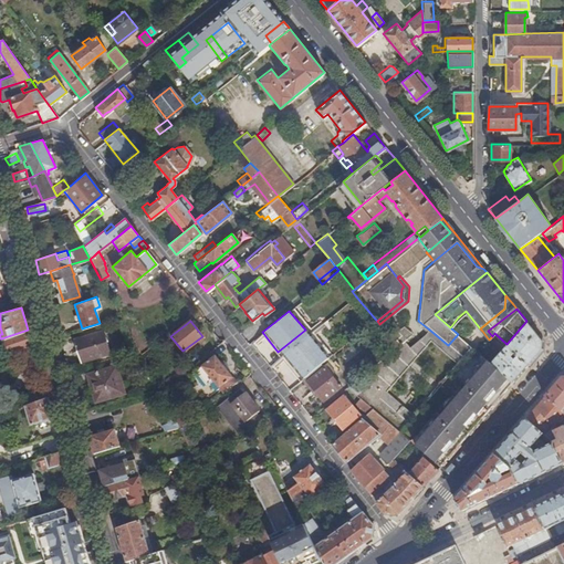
[(377,389),(413,348),(409,345),(404,338),(397,330),(399,327),(394,321),(387,326),(386,324),(383,327),(388,335),(397,345),(392,350),(348,384),(417,441),(415,445),(439,466),(441,462),(442,455),(469,425),(436,395),(413,421),(393,404),(377,389)]
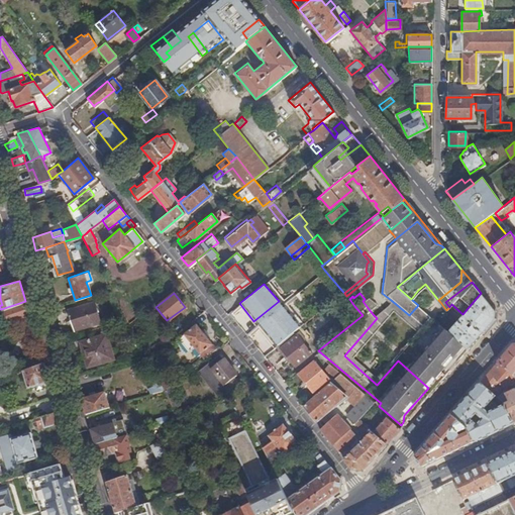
[(494,310),(481,293),(462,314),(447,331),(468,347),(494,317),(494,310)]
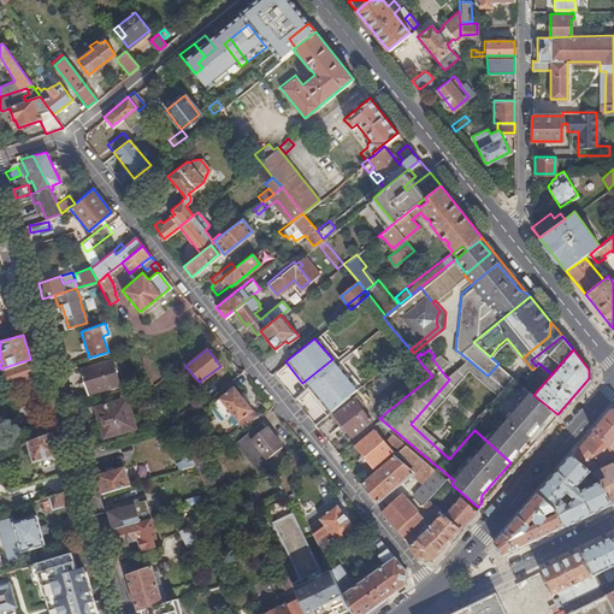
[(440,369),(449,360),(438,353),(435,356),(432,359),(440,369)]
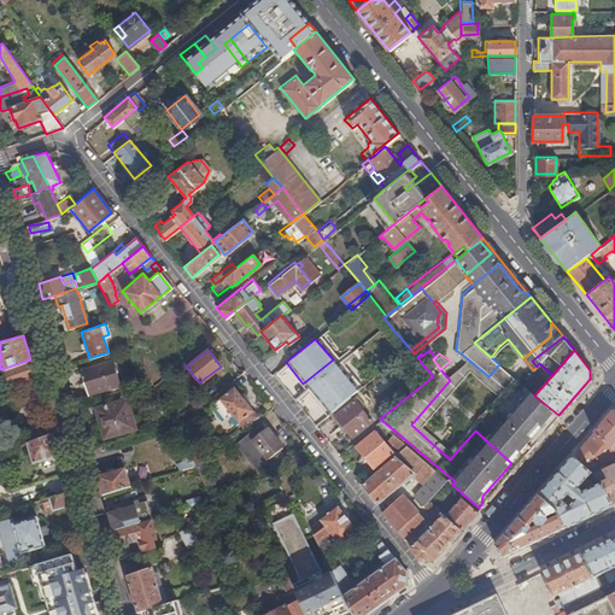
[(475,431),(511,463),(482,496),(481,504),(517,462),(556,419),(549,420),(519,452),(482,422),(519,380),(510,374),(499,364),(488,376),(467,358),(454,370),(446,376),(450,380),(411,425),(428,440),(450,460),(475,431)]
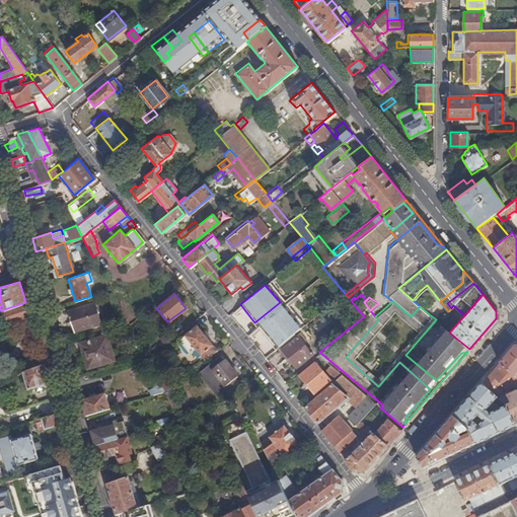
[(29,315),(25,302),(4,309),(8,322),(29,315)]
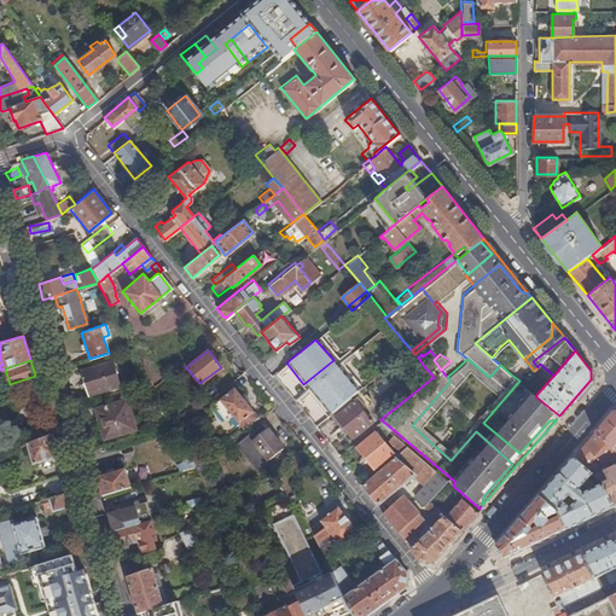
[(88,378),(93,393),(120,385),(112,360),(80,370),(82,379),(88,378)]
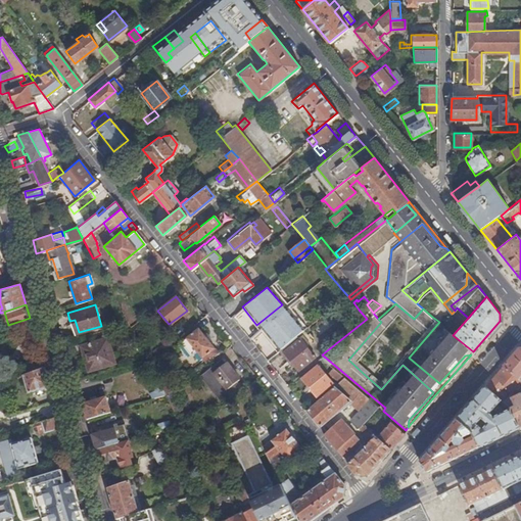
[(284,308),(282,304),(256,325),(259,328),(284,308)]
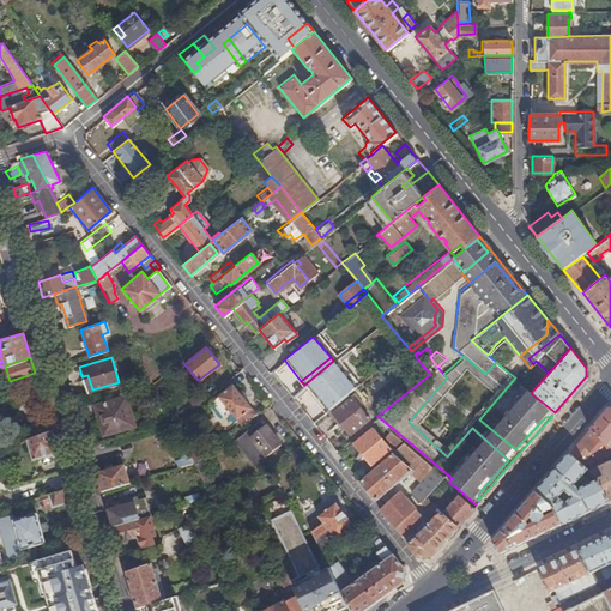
[(355,386),(333,361),(304,385),(326,411),(328,409),(348,393),(355,386)]
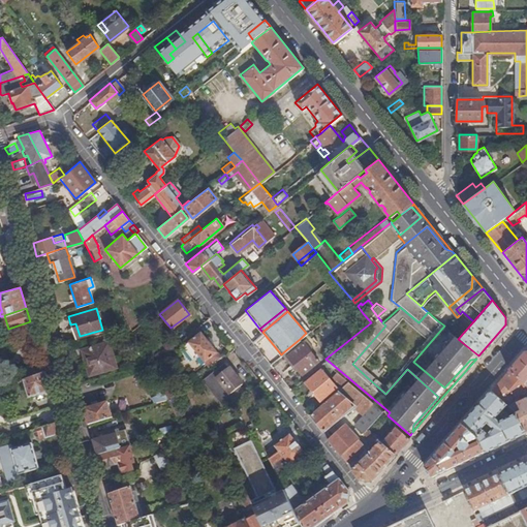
[(371,322),(363,313),(359,317),(366,327),(371,322)]
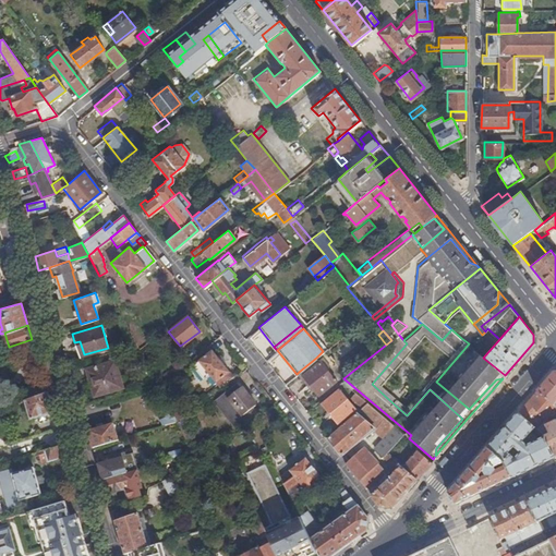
[(9,347),(4,333),(1,334),(4,343),(7,351),(10,353),(34,346),(32,339),(9,347)]
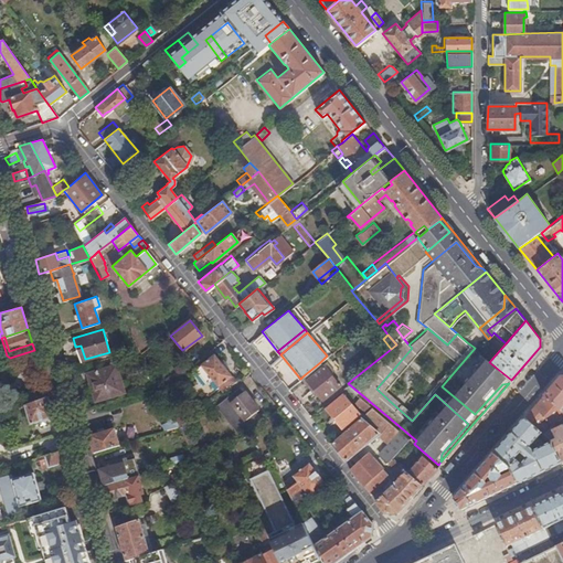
[(80,361),(85,359),(81,346),(75,347),(80,361)]
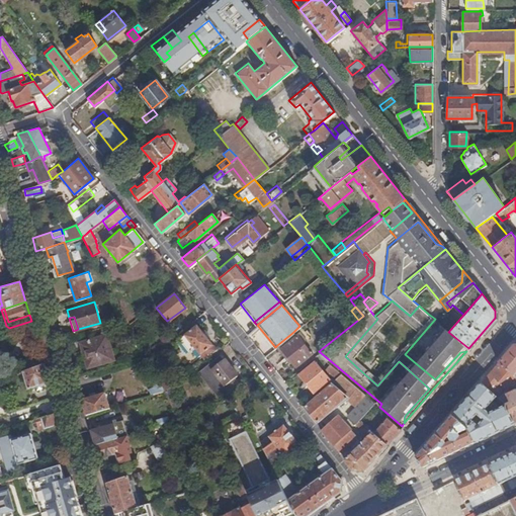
[(435,319),(405,354),(435,379),(460,352),(466,351),(468,348),(448,332),(435,319)]
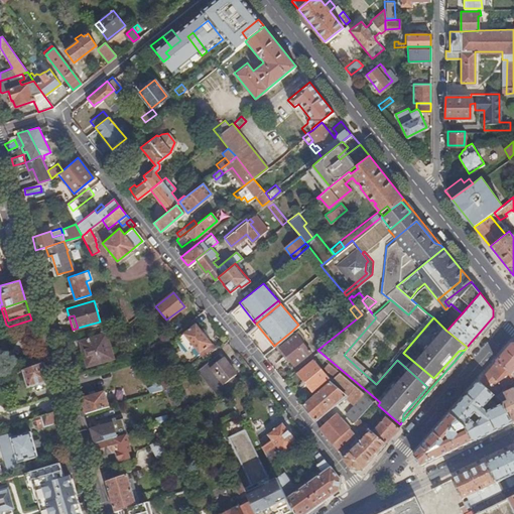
[(203,357),(215,347),(195,323),(177,337),(187,350),(194,345),(203,357)]
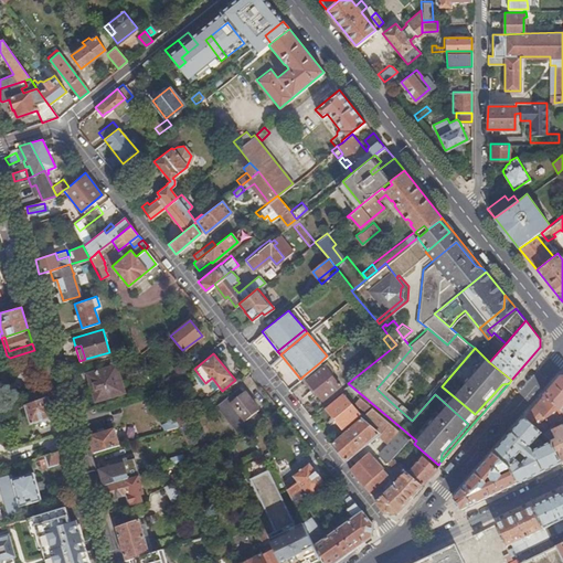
[(182,359),(171,367),(177,374),(188,365),(182,359)]
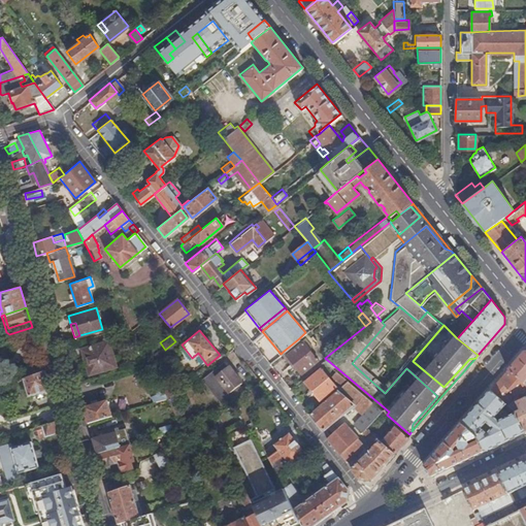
[(317,360),(299,338),(283,352),(300,372),(317,360)]
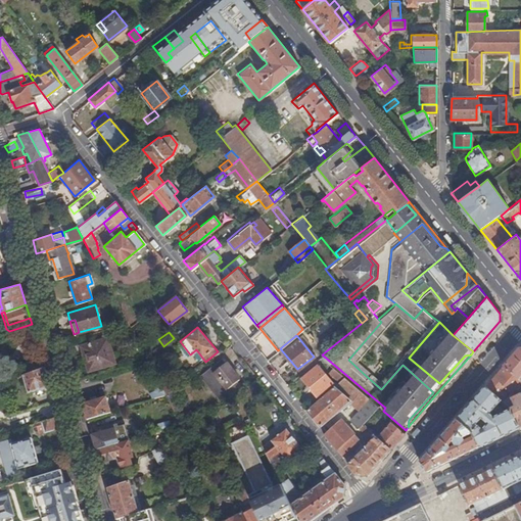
[(106,337),(80,345),(88,370),(113,363),(106,337)]
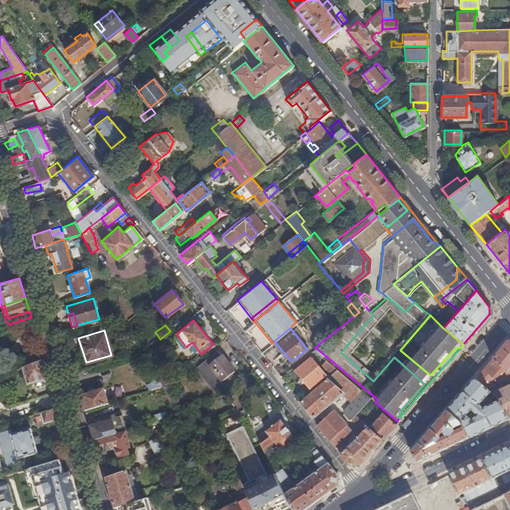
[(509,338),(507,338),(474,377),(492,392),(499,385),(509,372),(507,369),(509,365),(509,338)]
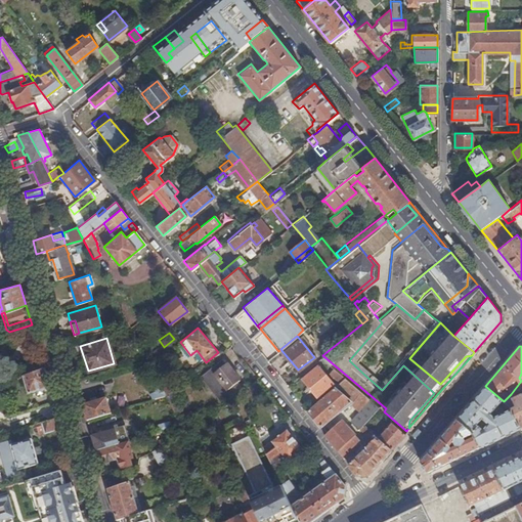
[(44,366),(40,353),(25,358),(27,364),(20,366),(23,375),(44,366)]
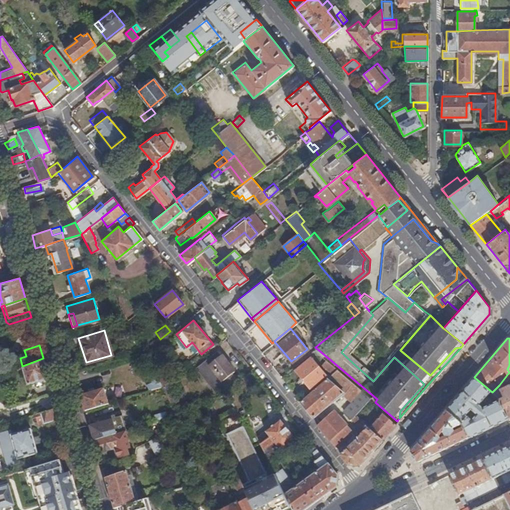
[(213,353),(195,367),(214,391),(233,376),(231,373),(233,371),(220,354),(216,357),(213,353)]
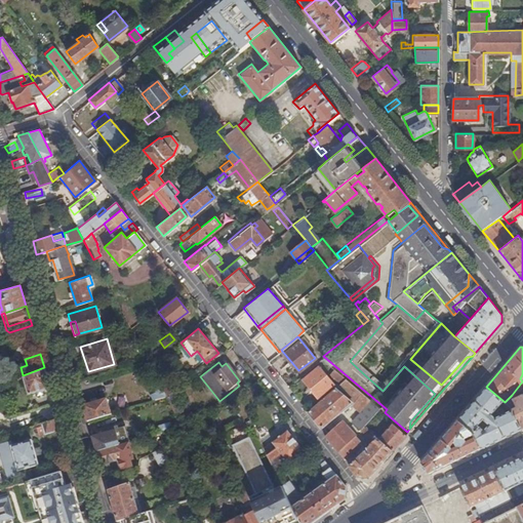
[(318,365),(303,378),(317,397),(333,384),(318,365)]
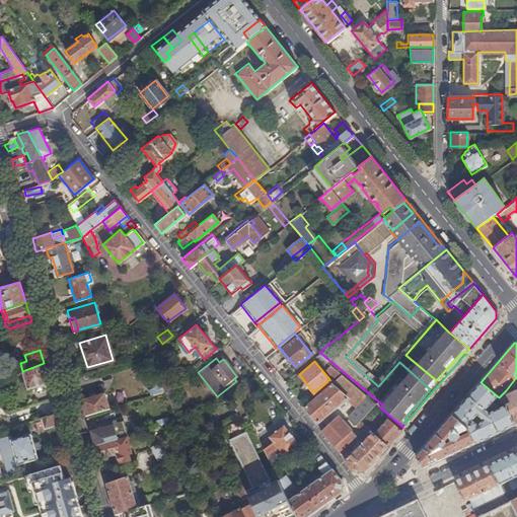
[(44,363),(22,371),(27,388),(50,382),(44,363)]
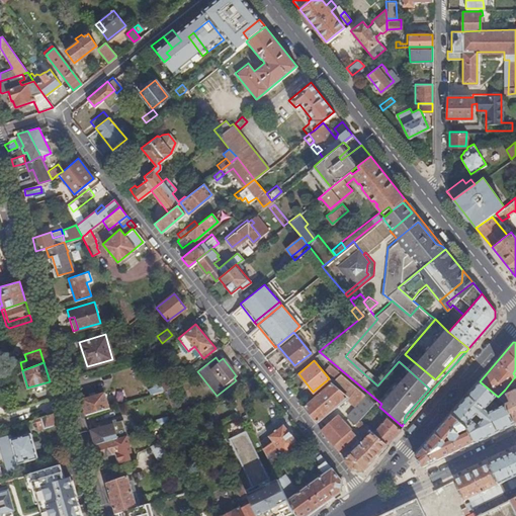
[(356,387),(340,373),(304,406),(317,421),(331,409),(346,398),(356,387)]
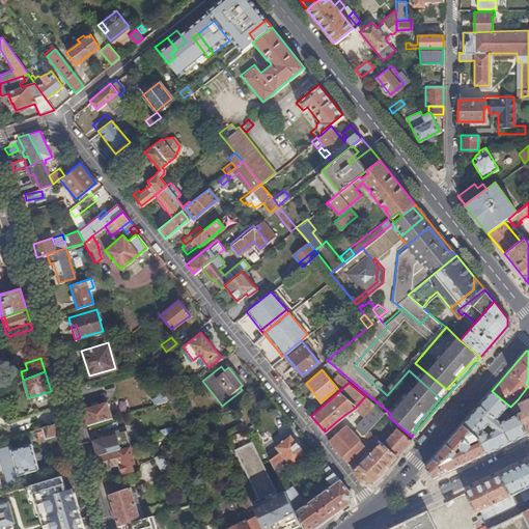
[(169,385),(162,389),(167,400),(172,396),(174,394),(169,385)]
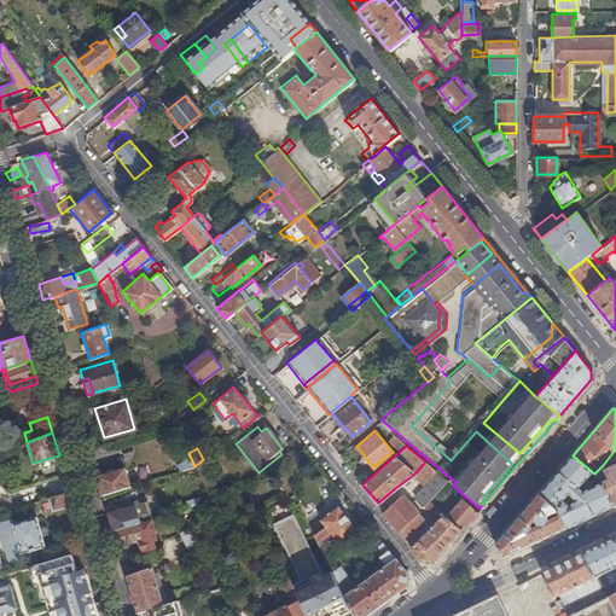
[(557,511),(559,515),(565,527),(612,504),(603,482),(594,474),(573,455),(539,494),(557,510),(557,511)]
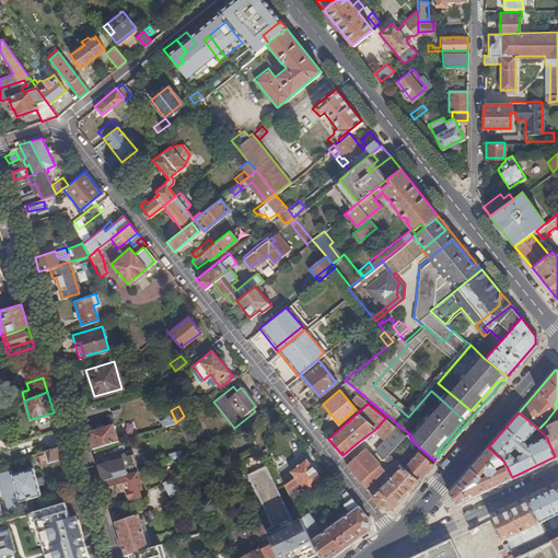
[(182,418),(176,422),(184,436),(190,432),(182,418)]
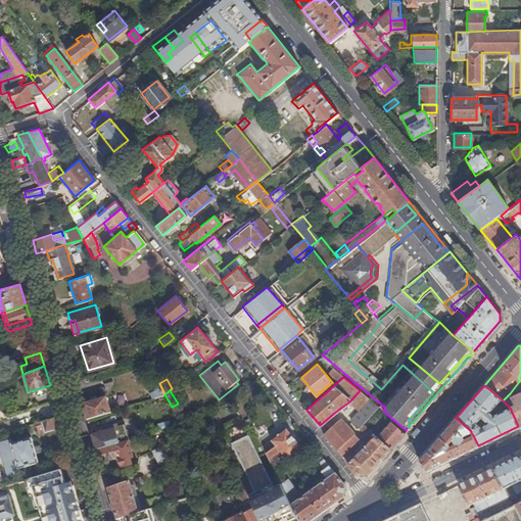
[(362,424),(377,406),(360,390),(349,401),(358,409),(349,418),(359,428),(371,438),(363,448),(359,440),(359,438),(340,418),(324,431),(323,433),(354,473),(366,474),(378,461),(390,447),(374,435),(368,429),(368,430),(362,424)]
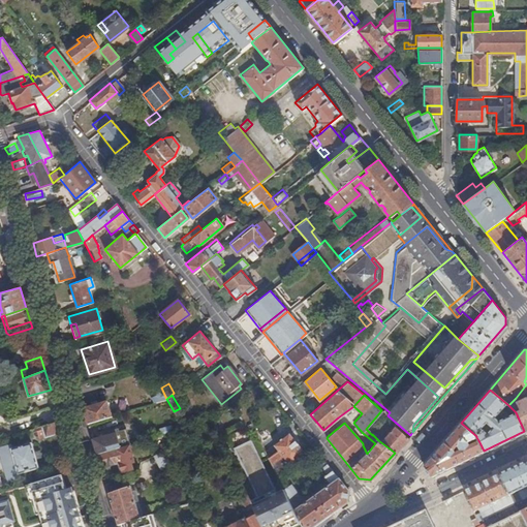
[(516,412),(524,431),(526,429),(526,399),(526,397),(518,400),(516,398),(508,405),(516,412)]
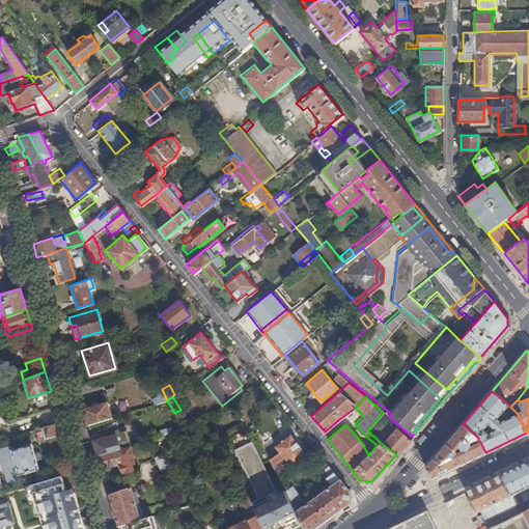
[(106,401),(82,409),(87,424),(111,417),(106,401)]
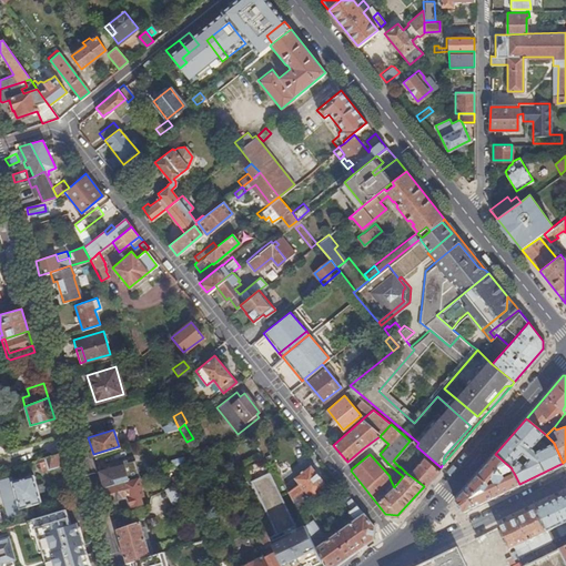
[(68,463),(64,451),(36,460),(37,465),(40,464),(41,471),(68,463)]
